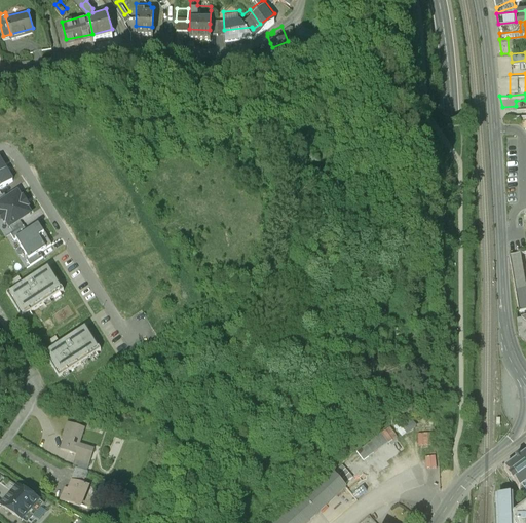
[(6,169),(0,172),(0,186),(12,179),(6,167),(6,169)]
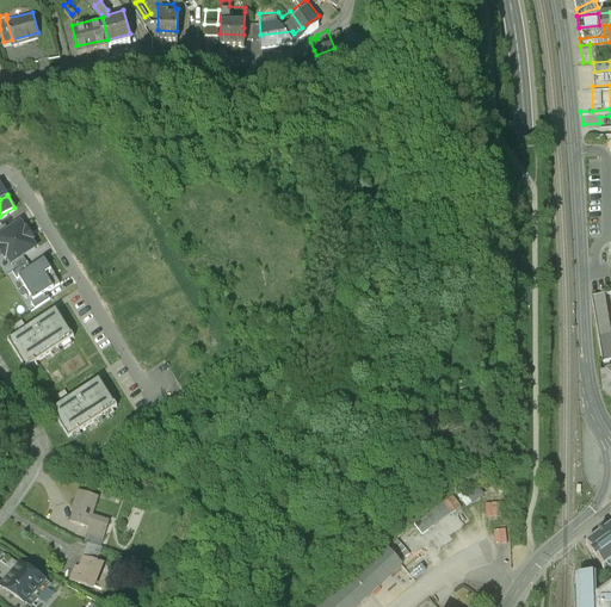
[(25,228),(20,221),(8,228),(0,233),(0,242),(0,243),(0,242),(0,247),(5,254),(7,253),(11,260),(23,253),(36,246),(31,239),(34,236),(26,227),(25,228)]
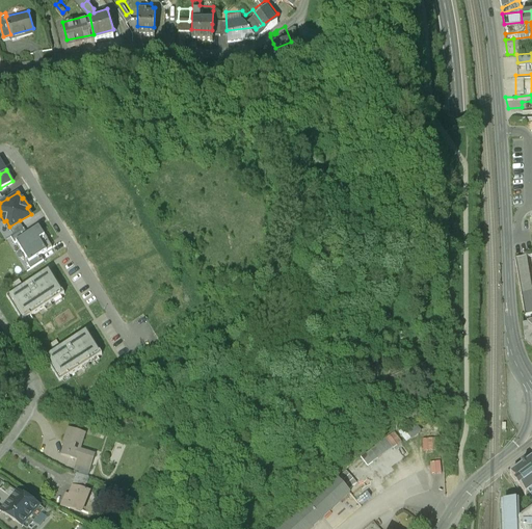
[(24,226),(20,220),(9,227),(12,232),(24,226)]
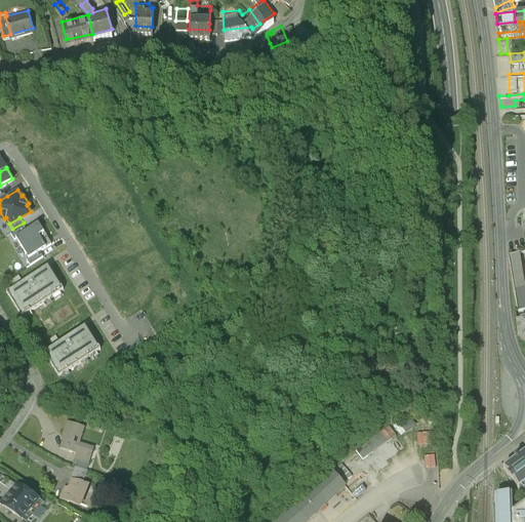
[(15,235),(28,254),(29,255),(40,248),(51,241),(38,221),(27,228),(15,235)]
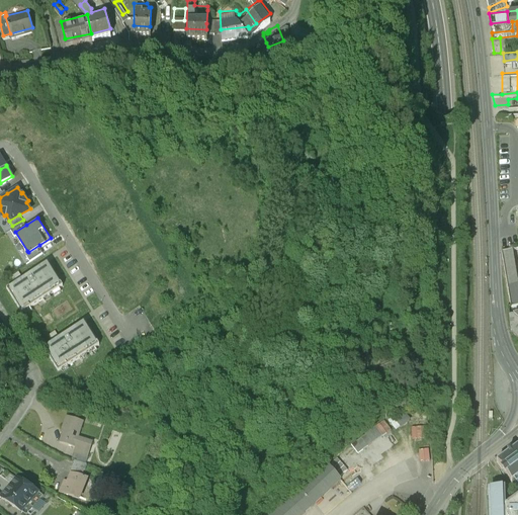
[(23,220),(12,226),(10,227),(14,233),(15,232),(26,225),(23,220)]
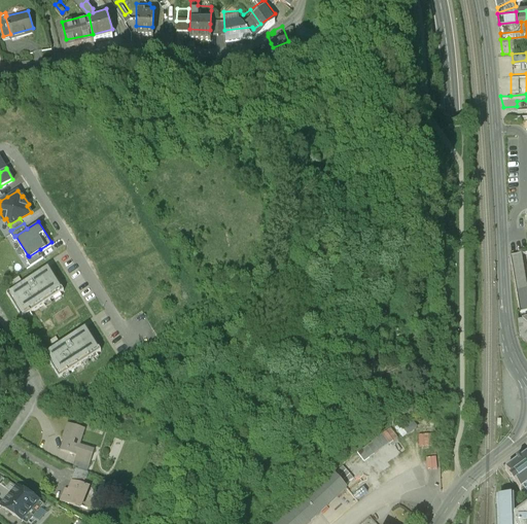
[(29,256),(28,255),(26,256),(30,263),(43,254),(40,249),(29,256)]
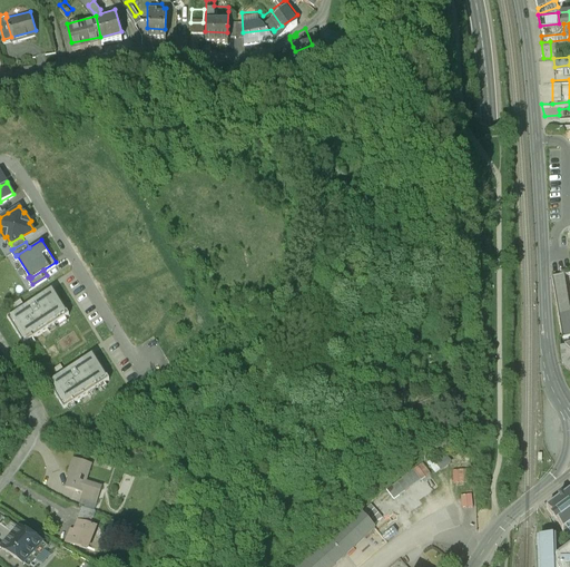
[(569,333),(569,305),(564,271),(561,271),(561,272),(552,273),(562,334),(569,333)]
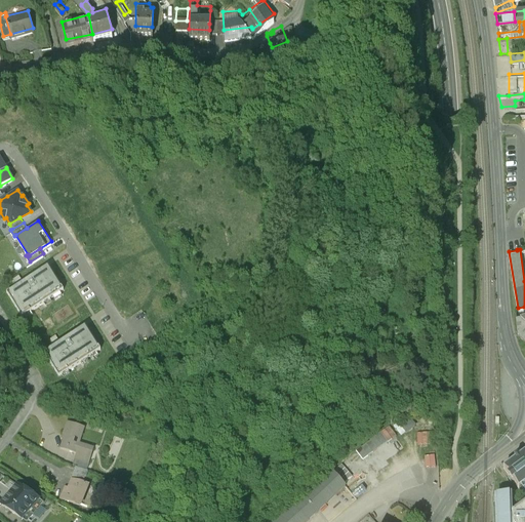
[(24,278),(6,289),(22,313),(64,287),(48,263),(31,274),(32,276),(25,280),(24,278)]
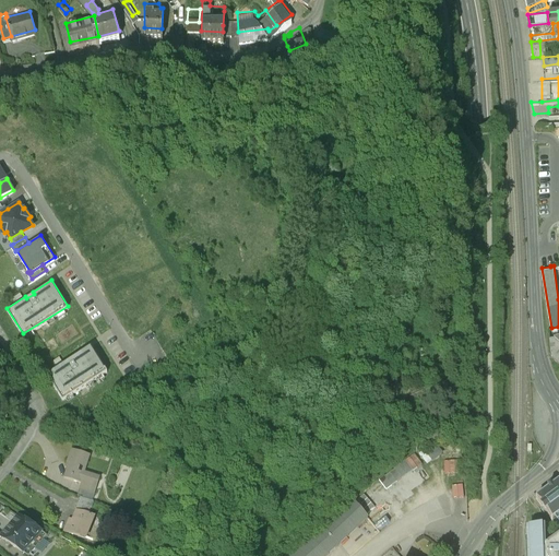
[(64,359),(46,371),(62,398),(107,369),(91,344),(72,355),(74,357),(66,362),(64,359)]
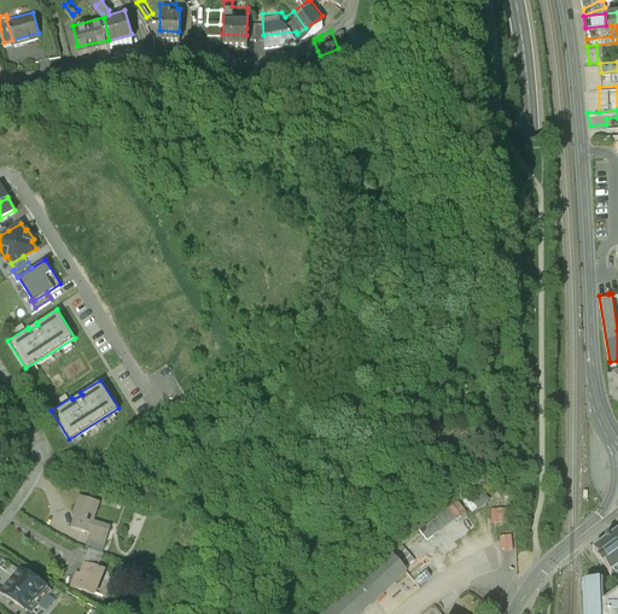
[(484,490),(473,500),(478,506),(489,497),(484,490)]
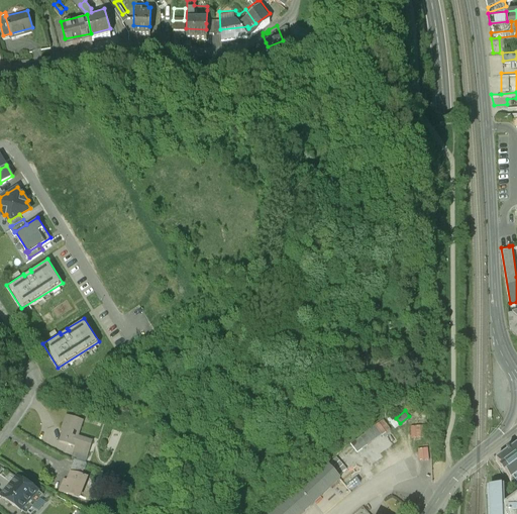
[(83,418),(67,413),(63,425),(67,427),(65,431),(63,430),(60,439),(76,444),(85,447),(88,438),(78,435),(83,418)]
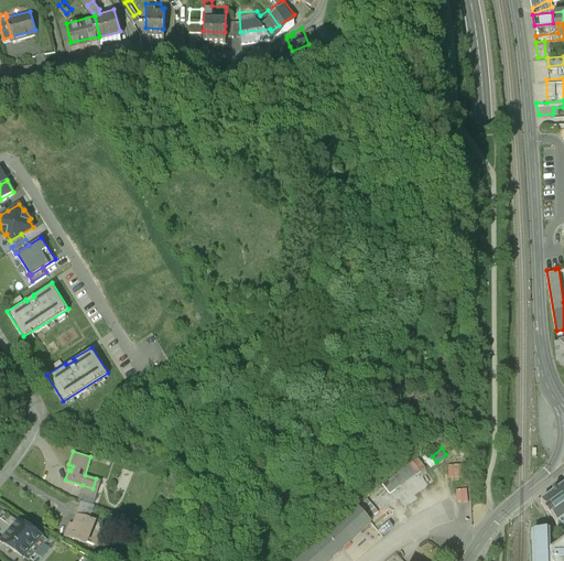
[(415,459),(382,475),(388,486),(421,471),(415,459)]
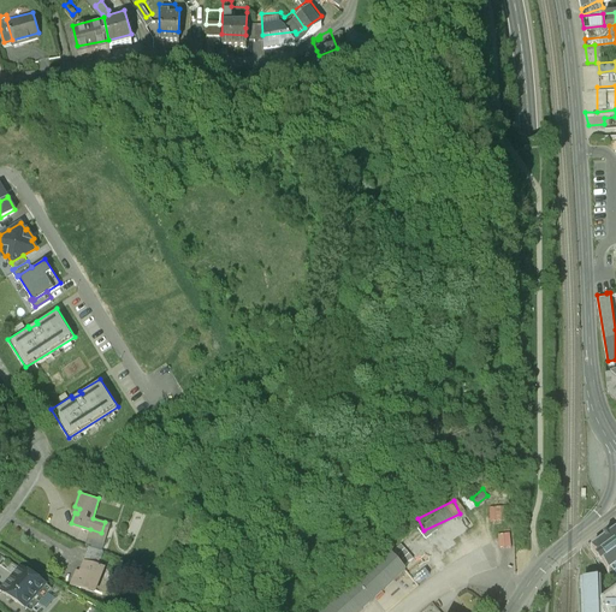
[(460,528),(468,524),(465,515),(456,518),(460,528)]
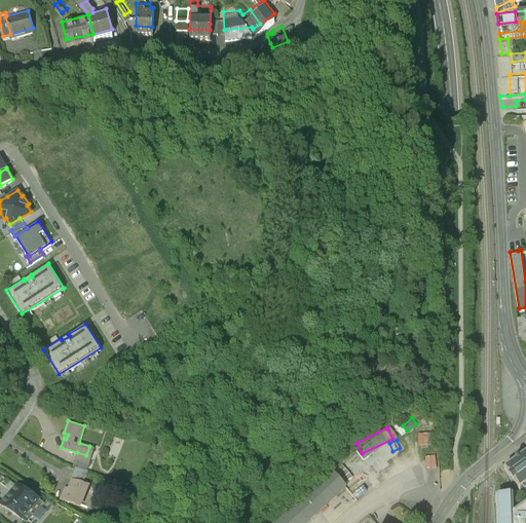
[(525,522),(525,451),(504,468),(520,487),(521,486),(525,492),(525,501),(515,511),(513,511),(513,493),(497,494),(498,522),(525,522)]
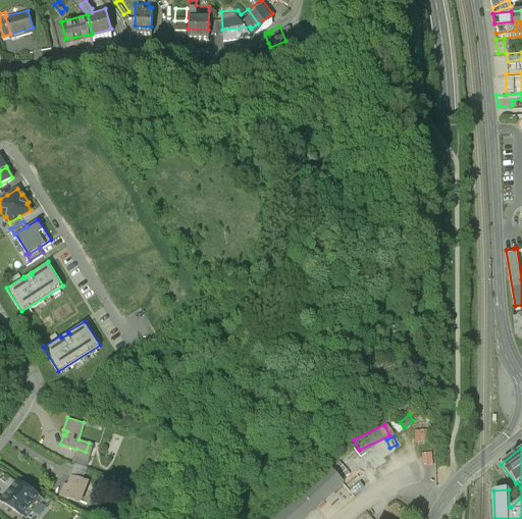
[(86,452),(76,449),(72,461),(76,462),(87,466),(90,454),(86,452)]
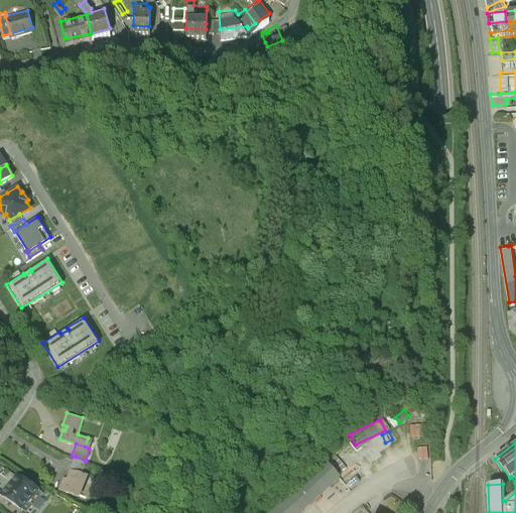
[(86,461),(76,457),(72,470),(82,473),(84,467),(85,467),(87,461),(86,461)]
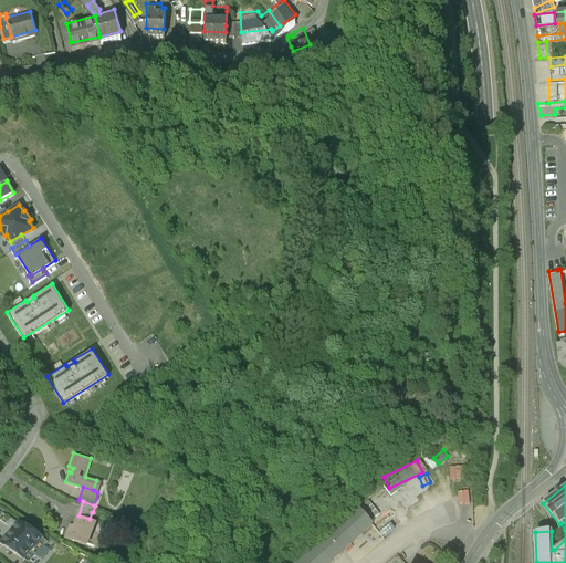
[(357,501),(283,562),(320,562),(373,519),(357,501)]
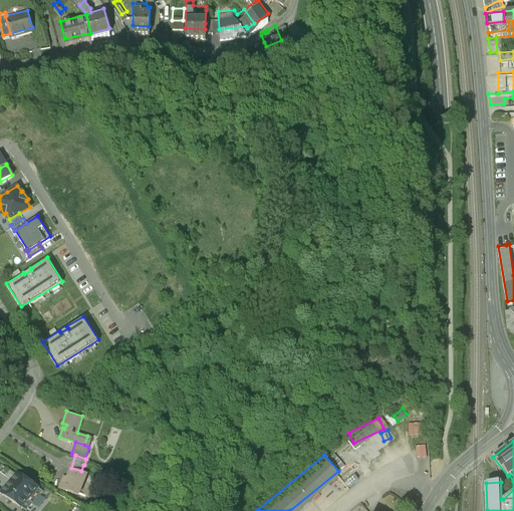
[(81,471),(71,468),(66,482),(63,481),(59,490),(78,497),(86,473),(81,471)]
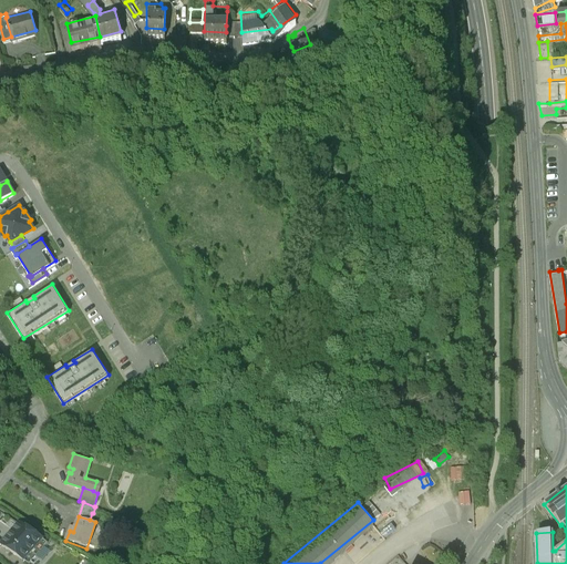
[(33,563),(48,545),(19,523),(2,545),(1,546),(1,547),(23,563),(33,563)]
